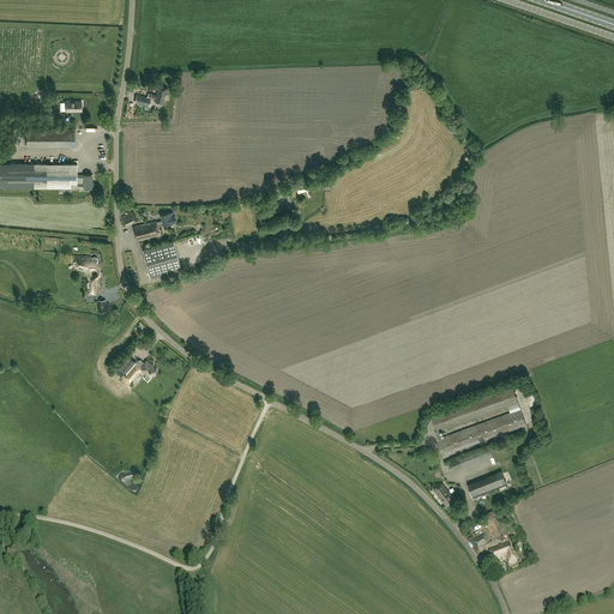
[(163,103),(166,94),(167,94),(168,89),(157,85),(156,91),(157,91),(156,95),(149,92),(148,97),(137,94),(134,103),(149,107),(151,98),(155,100),(155,102),(163,103)]
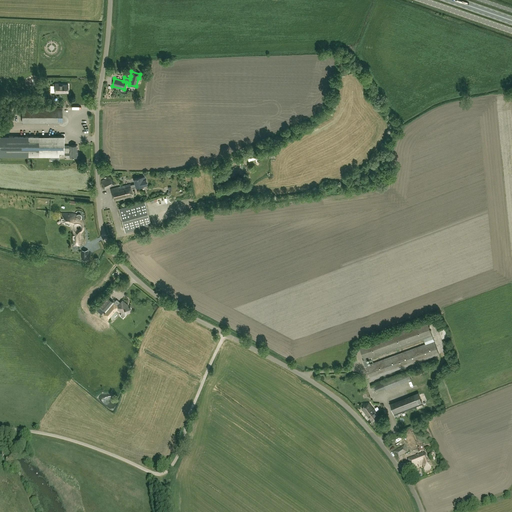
[(54,84),(54,93),(58,93),(68,93),(68,85),(59,85),(59,84),(54,84)]
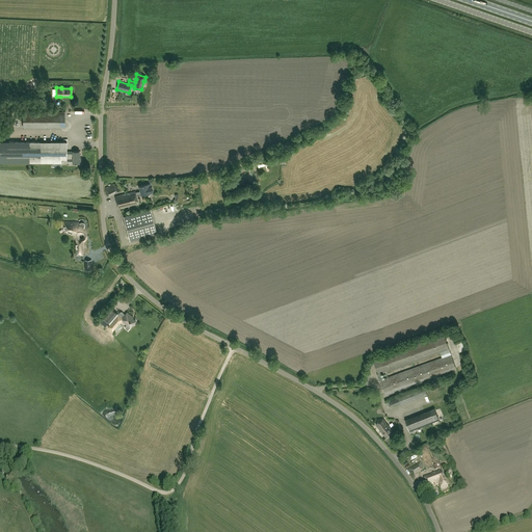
[(23,128),(64,127),(64,111),(23,111),(23,128)]
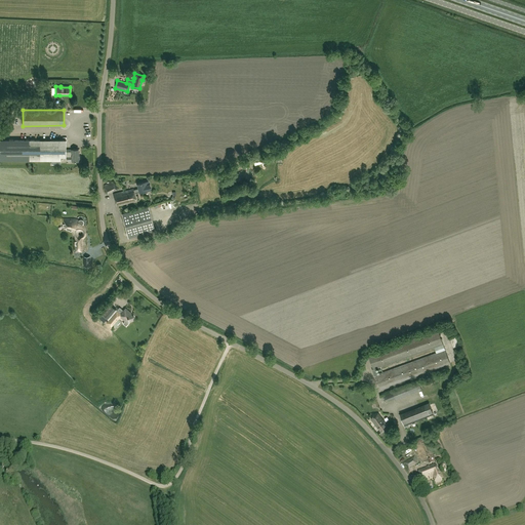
[(78,149),(72,149),(66,149),(66,139),(0,139),(0,160),(61,161),(61,157),(66,157),(67,157),(67,161),(72,161),(79,161),(79,155),(78,155),(78,149)]
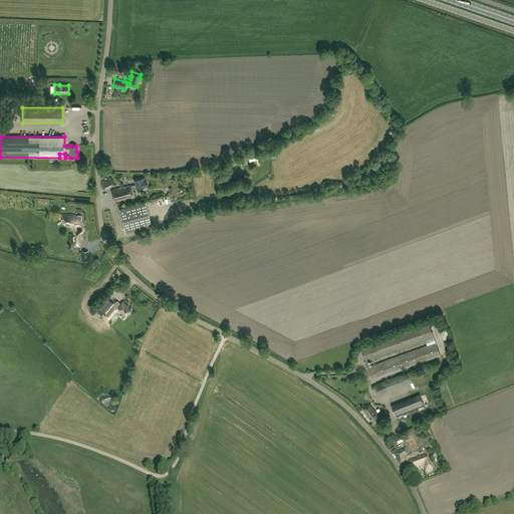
[(141,188),(141,187),(148,185),(146,177),(135,180),(136,185),(131,186),(131,185),(111,190),(114,202),(134,197),(132,189),(137,188),(138,189),(141,188)]
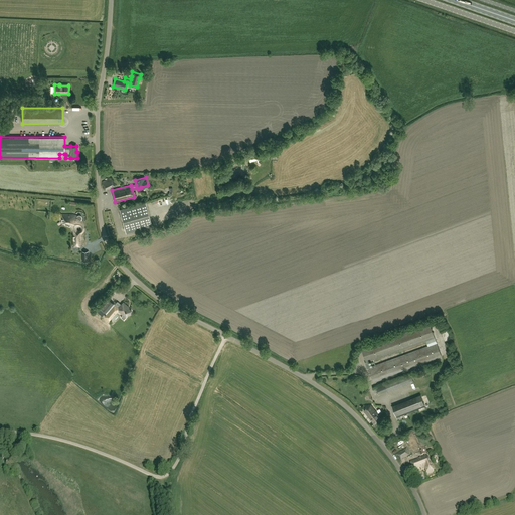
[(102,182),(105,190),(115,186),(112,180),(110,178),(102,182)]
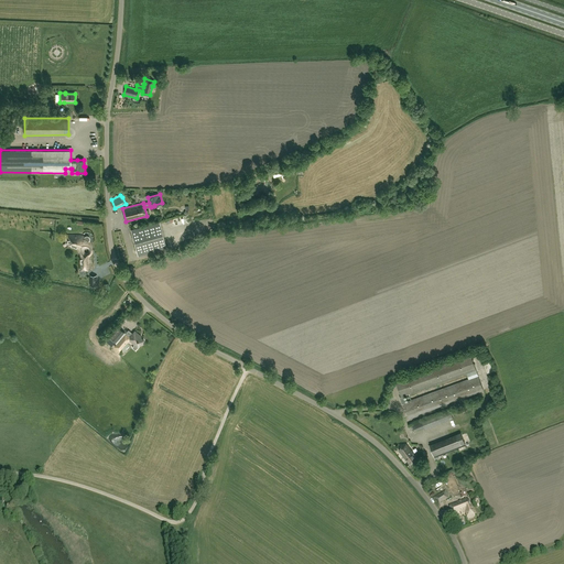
[(130,229),(138,256),(166,247),(160,221),(130,229)]
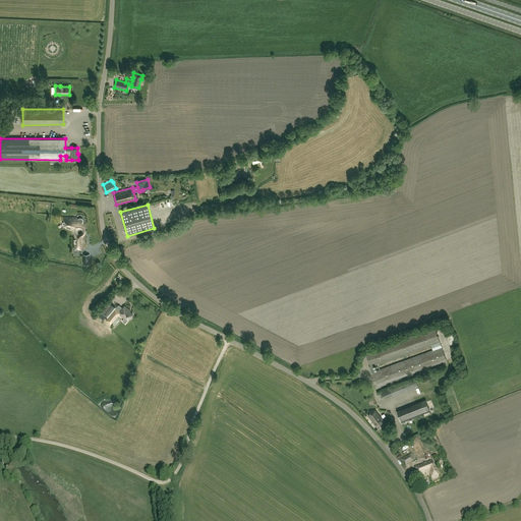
[(83,225),(81,223),(82,221),(81,220),(80,219),(79,219),(78,220),(74,218),(71,218),(62,218),(62,225),(64,225),(67,226),(69,227),(72,229),(73,231),(75,233),(75,234),(75,249),(81,249),(81,242),(82,241),(82,239),(81,239),(81,236),(82,234),(81,233),(80,234),(78,233),(77,232),(77,231),(77,229),(78,228),(80,228),(81,229),(82,230),(82,231),(84,231),(84,228),(83,225)]
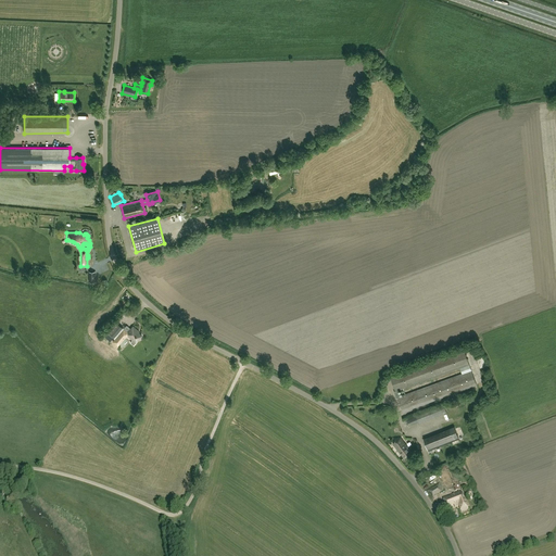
[(115,321),(106,331),(113,337),(113,338),(115,339),(119,335),(123,330),(124,329),(115,321)]
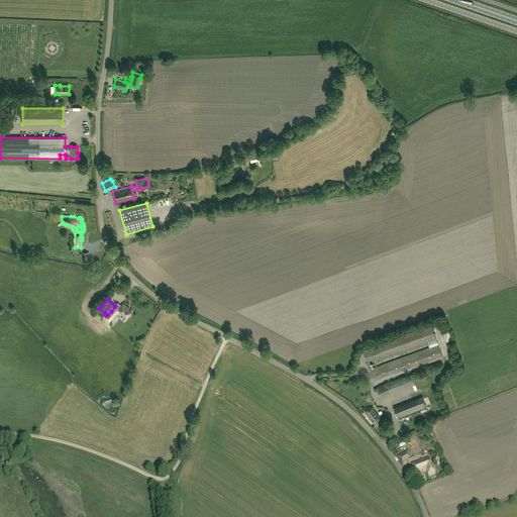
[(123,303),(118,309),(115,306),(114,307),(111,311),(113,313),(115,312),(116,311),(122,316),(123,315),(126,318),(128,316),(130,316),(130,314),(132,312),(128,309),(128,307),(123,303)]
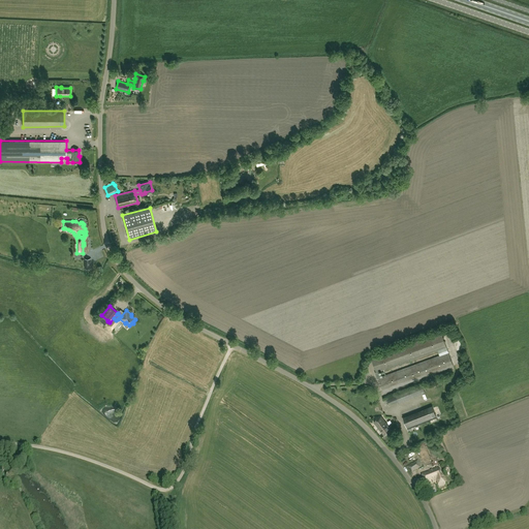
[(375,372),(377,379),(378,378),(383,392),(454,366),(448,352),(446,347),(441,333),(371,359),(376,372),(375,372)]
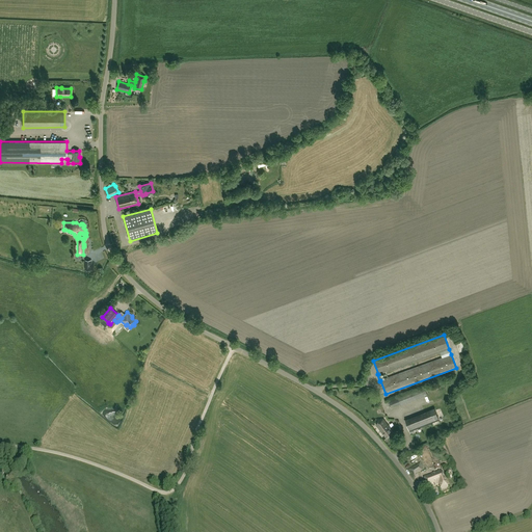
[(424,387),(397,397),(400,404),(400,405),(427,395),(424,387)]
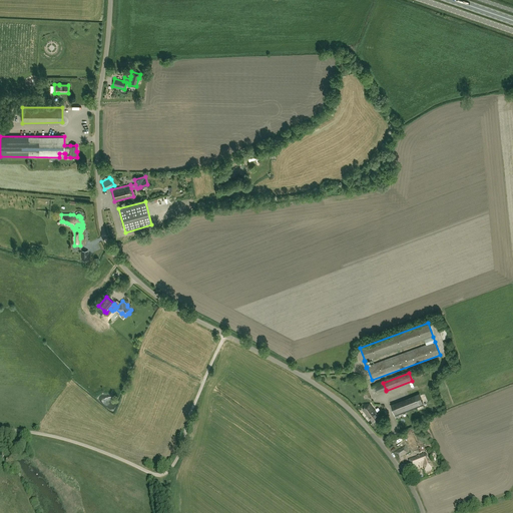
[(383,382),(374,385),(377,393),(386,390),(383,383),(383,382)]
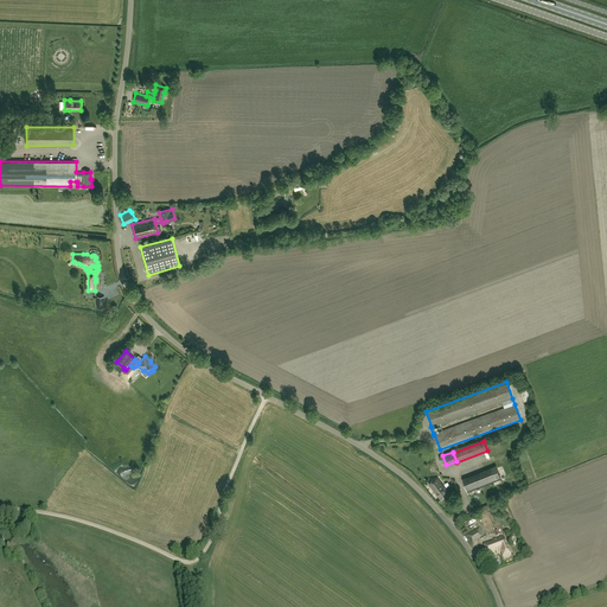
[(462,479),(468,494),(473,492),(473,490),(500,479),(496,466),(462,479)]
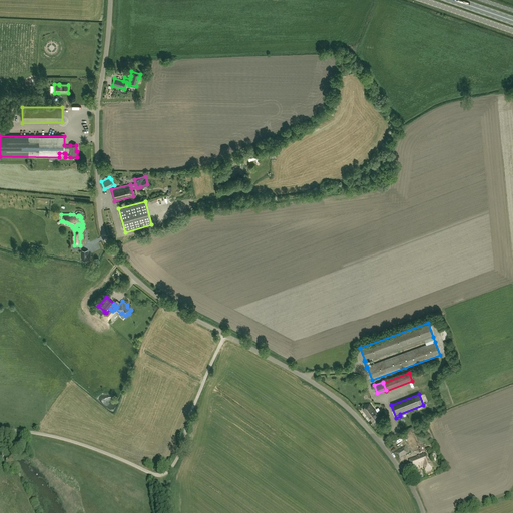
[(369,404),(364,404),(365,407),(362,409),(372,423),(379,418),(369,404)]
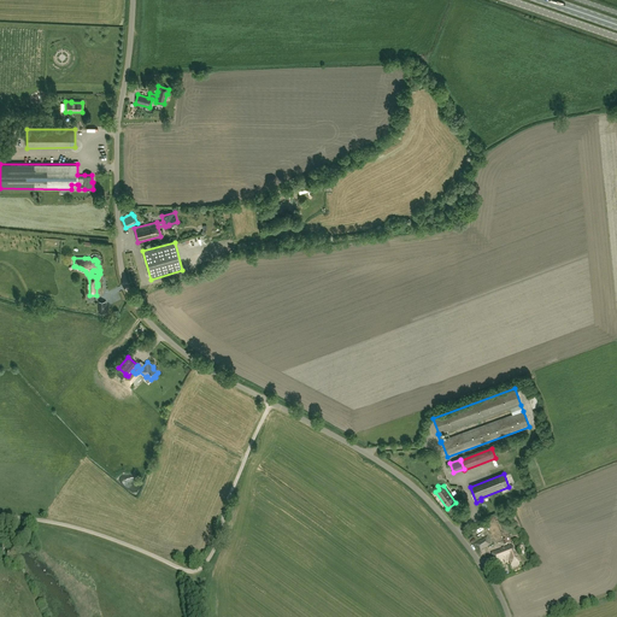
[(482,541),(481,540),(474,545),(481,556),(487,552),(486,550),(493,544),(488,536),(483,539),(485,540),(482,541)]
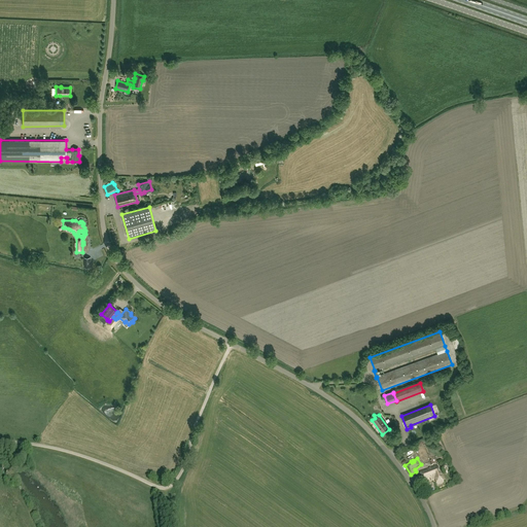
[(437,466),(420,472),(424,484),(435,480),(437,485),(444,483),(437,466)]
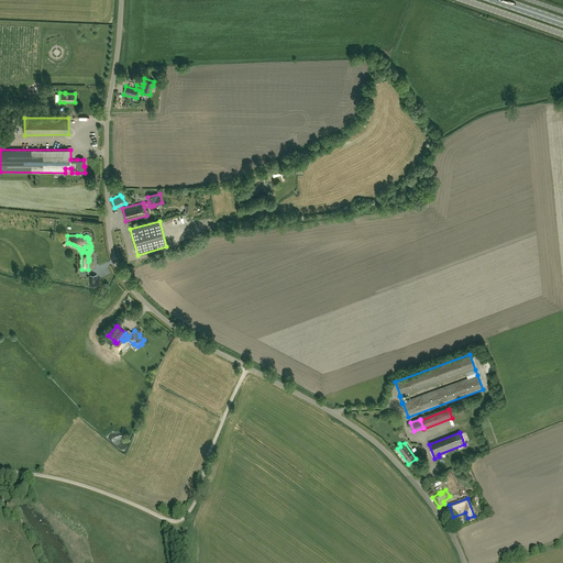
All buildings are outlined.
